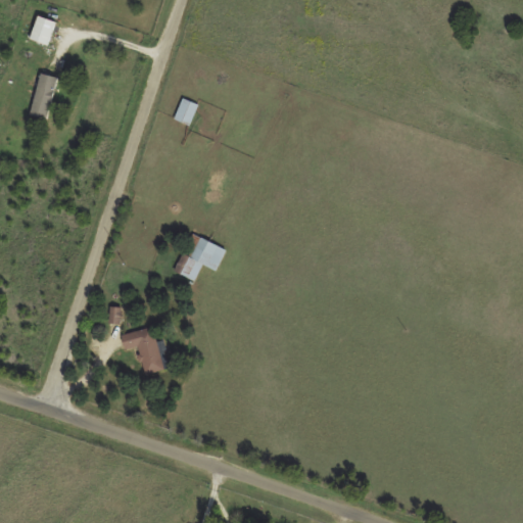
[(49,45),(56,20),(39,15),(31,39),(49,45)]
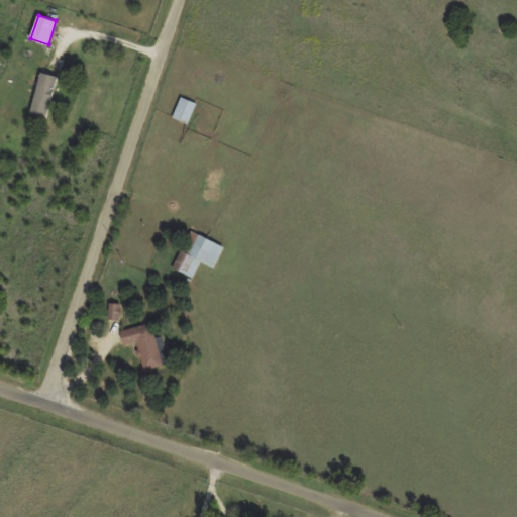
[(30,112),(48,115),(57,76),(39,72),(30,112)]
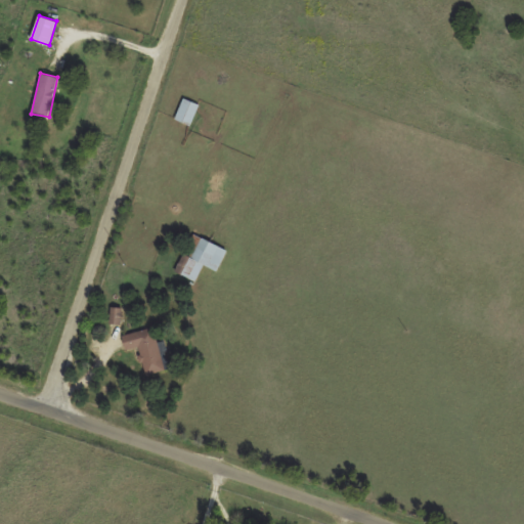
[(172,119),(187,126),(197,104),(180,97),(172,119)]
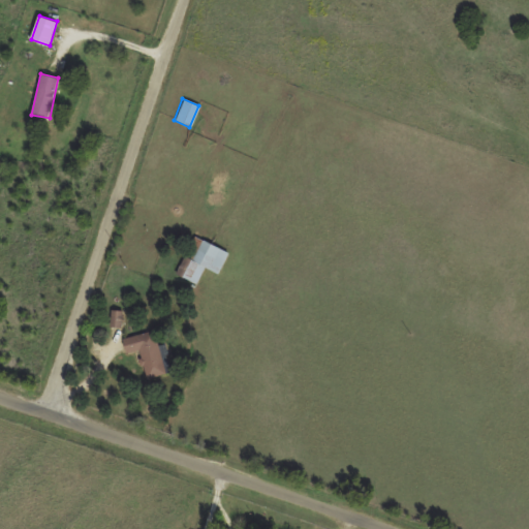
[(175,274),(196,283),(204,268),(217,274),(227,251),(192,235),(175,274)]
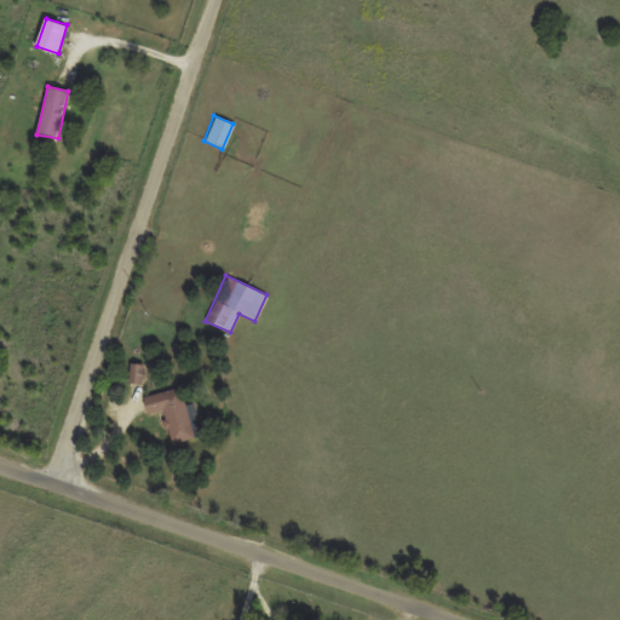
[(164,414),(170,443),(193,438),(182,386),(145,395),(150,417),(164,414)]
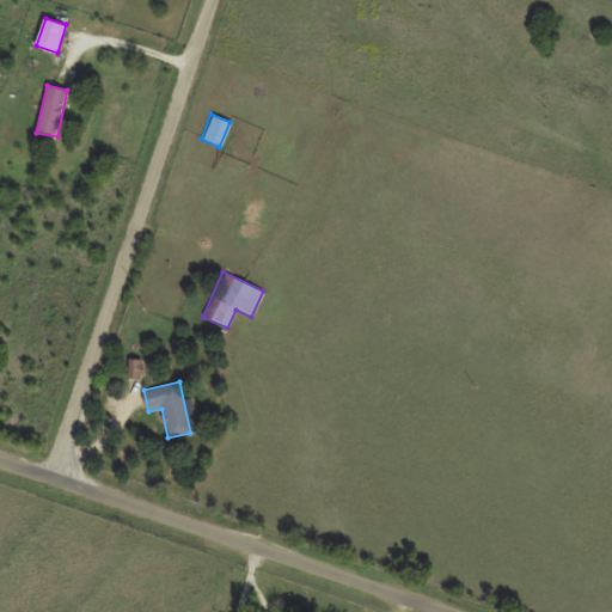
All buildings are outlined.
